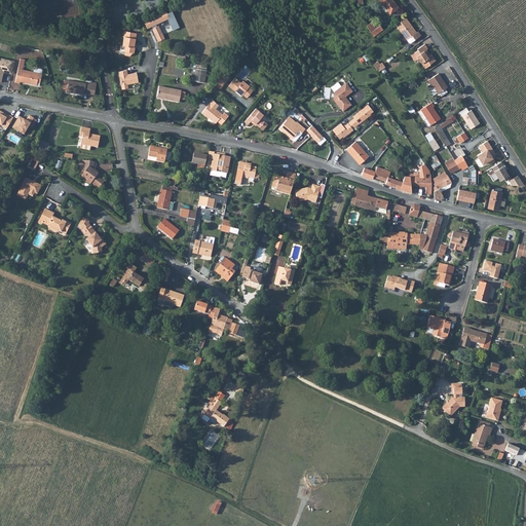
[(399,9),(390,0),(377,0),(390,15),(399,9)]
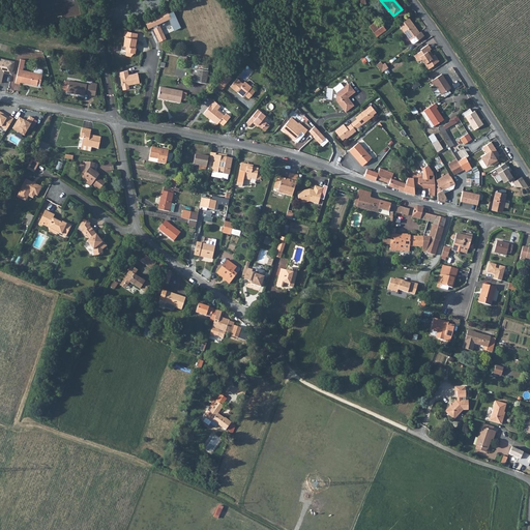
[(162,32),(158,25),(172,19),(168,11),(146,22),(149,29),(154,27),(155,28),(152,29),(155,35),(157,35),(162,32)]
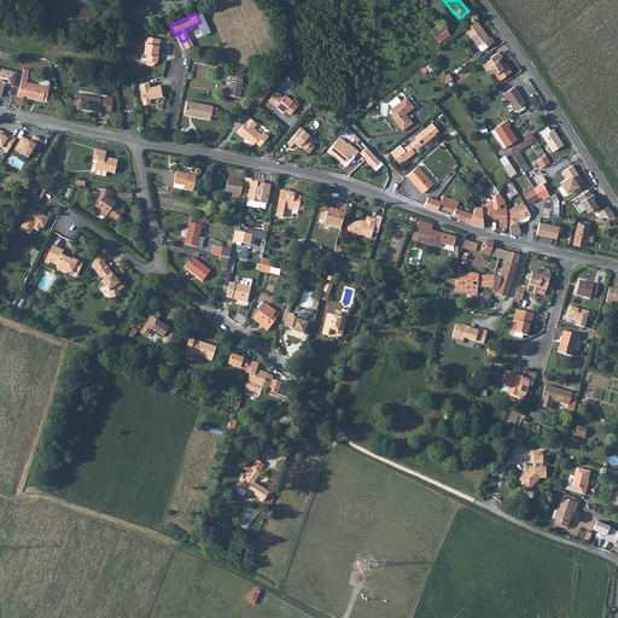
[(490,38),(488,39),(476,22),(466,30),(478,46),(484,42),(488,47),(494,41),(490,38)]
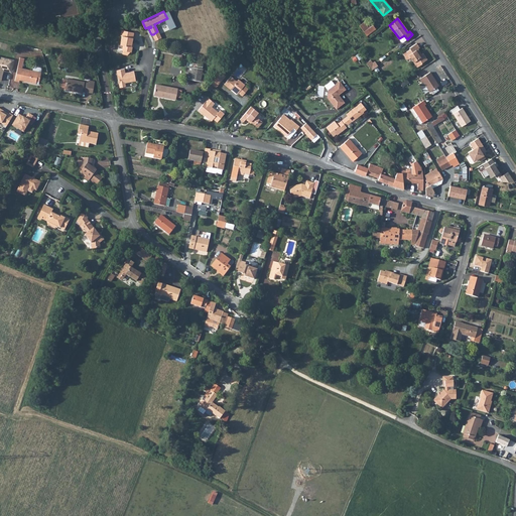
[(361,27),(368,37),(377,31),(374,27),(370,29),(365,24),(361,27)]
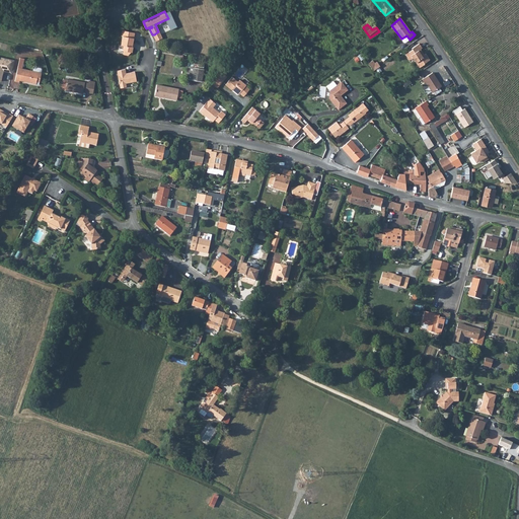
[(133,47),(136,32),(124,30),(123,35),(124,36),(122,45),(126,46),(125,51),(126,51),(125,55),(129,56),(132,53),(133,53),(134,47),(133,47)]
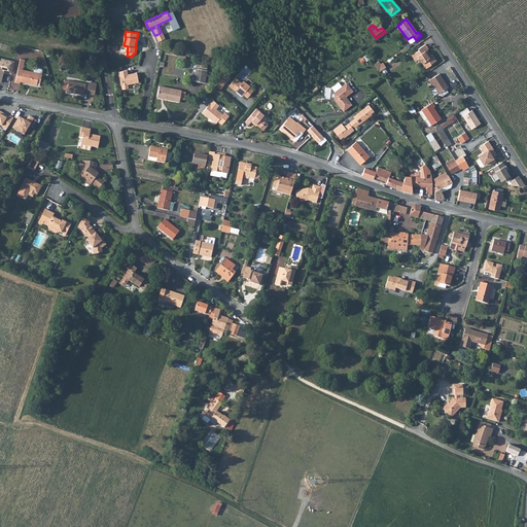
[(156,35),(160,41),(166,38),(163,32),(161,32),(156,35)]
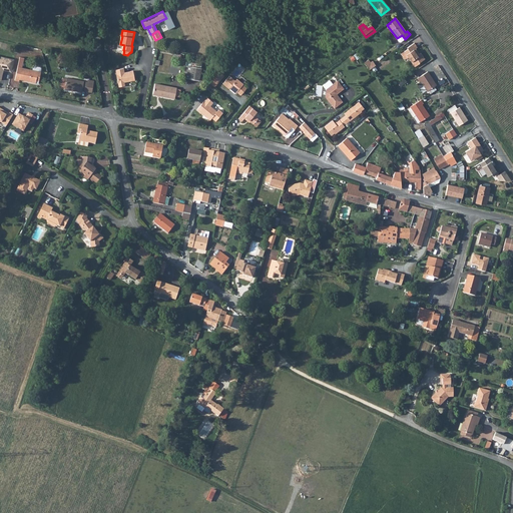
[(408,49),(405,52),(409,58),(415,67),(420,63),(425,59),(421,53),(420,54),(416,49),(418,47),(414,43),(407,48),(408,49)]
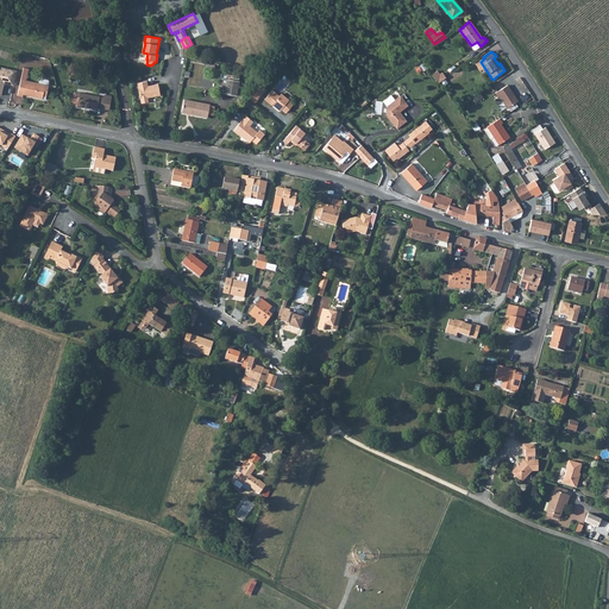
[(17,71),(0,67),(0,94),(1,95),(4,83),(8,85),(11,77),(16,79),(17,71)]
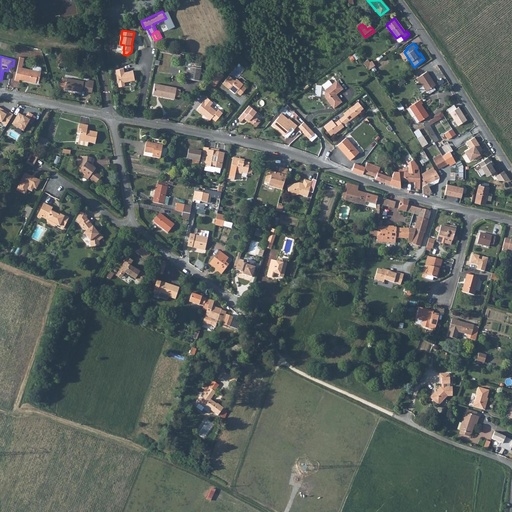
[(367,59),(363,62),(368,69),(375,64),(371,61),(370,62),(367,59)]
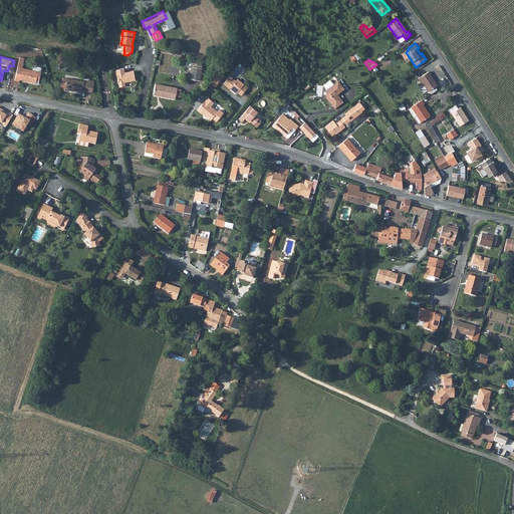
[(25,80),(35,82),(36,77),(39,77),(40,71),(39,71),(31,69),(22,67),(23,62),(18,61),(14,80),(18,80),(20,77),(25,79),(25,80)]
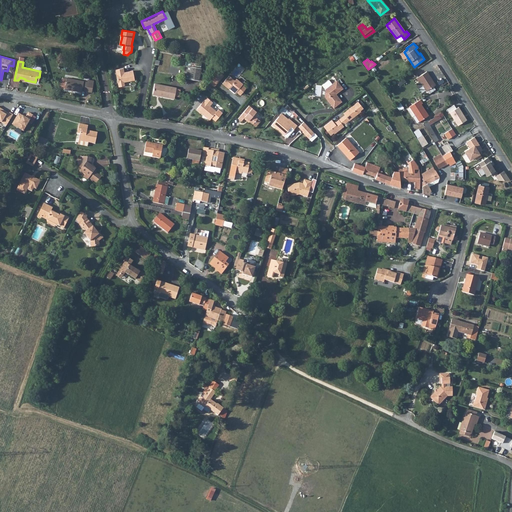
[(203,68),(187,65),(185,78),(200,81),(203,68)]
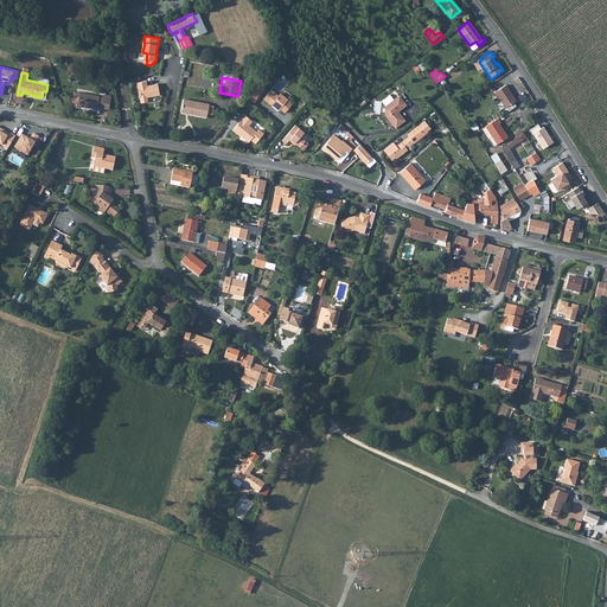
[(147,80),(138,82),(142,102),(149,101),(148,96),(161,94),(159,83),(148,85),(147,80)]
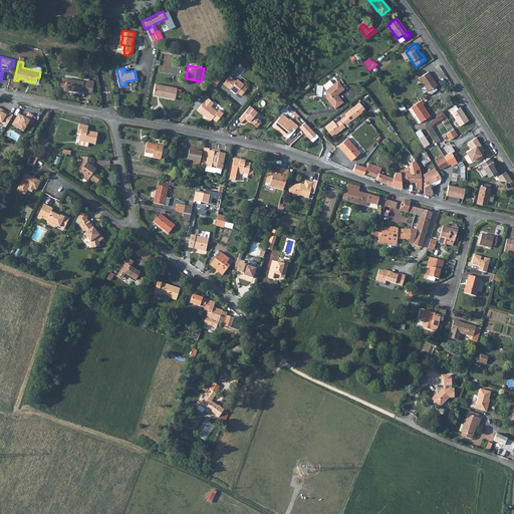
[(437,85),(428,71),(418,79),(421,82),(422,81),(429,91),(437,85)]
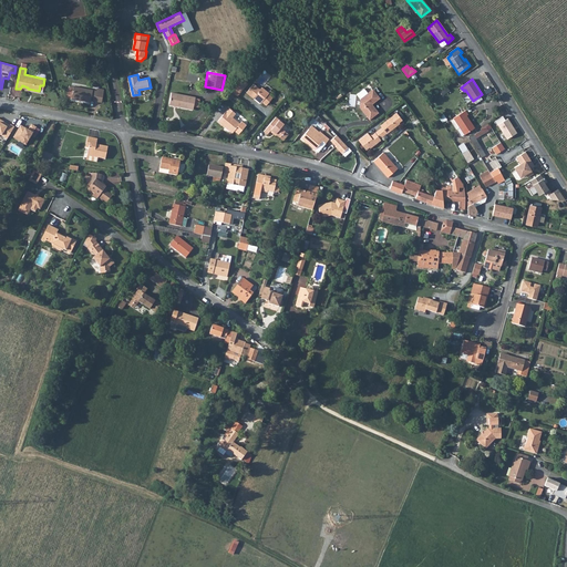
[(243,80),(234,90),(240,95),(246,89),(245,88),(248,84),(243,80)]
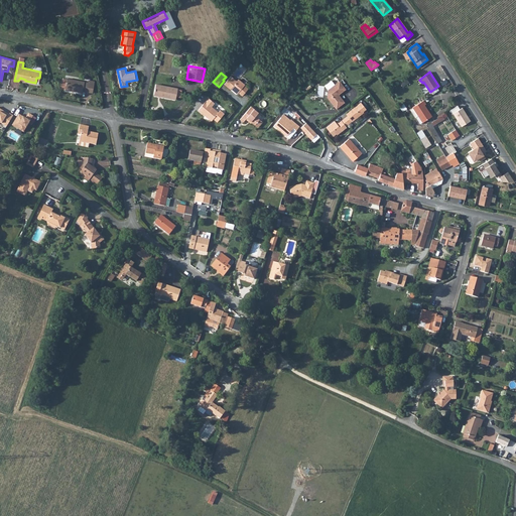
[(239,81),(233,76),(227,84),(233,89),(234,88),(240,93),(241,92),(245,95),(251,88),(247,85),(248,83),(241,78),(239,81)]
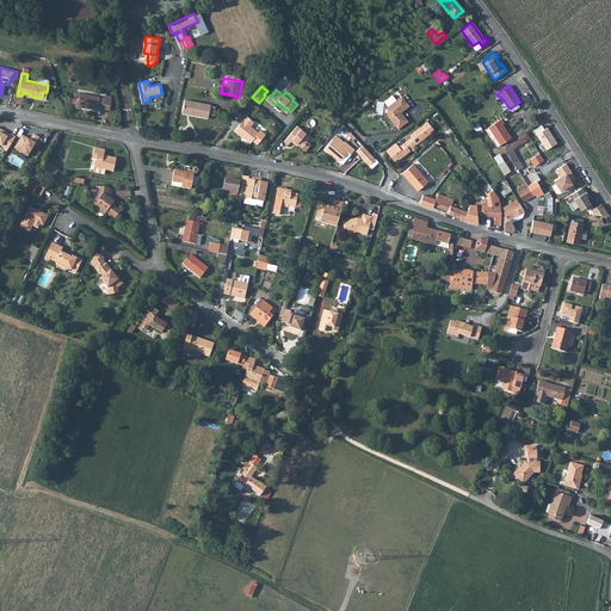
[(106,94),(105,97),(81,92),(80,93),(76,92),(75,93),(73,103),(74,104),(78,105),(78,106),(86,107),(86,106),(99,109),(99,107),(111,110),(113,96),(106,94)]
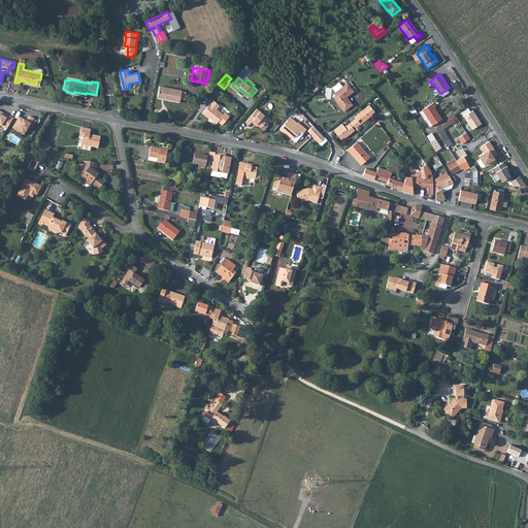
[(336,99),(345,111),(354,104),(348,97),(355,91),(349,83),(337,92),(336,99)]
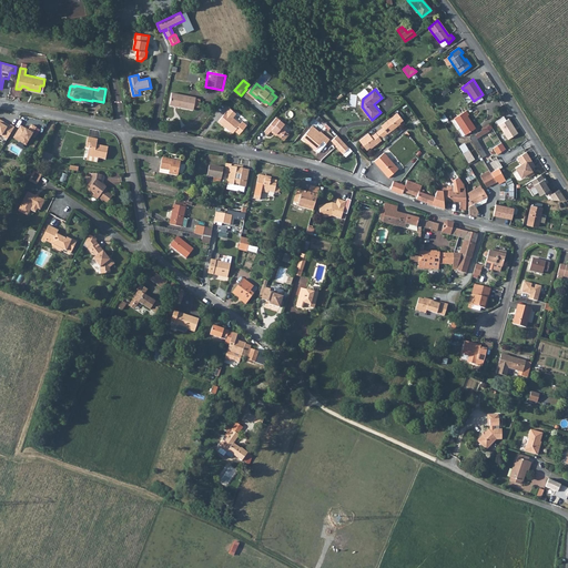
[(194,109),(196,97),(172,92),(170,103),(194,109)]
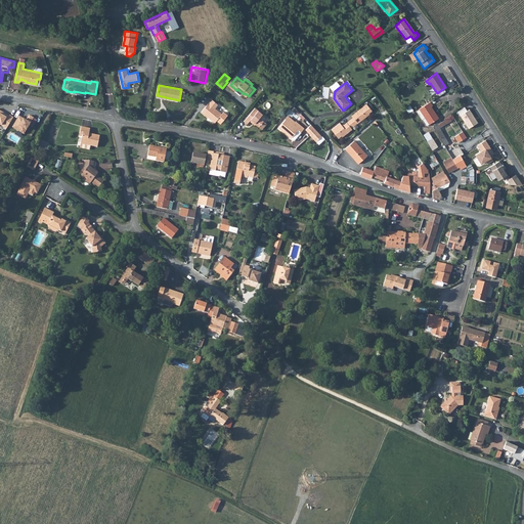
[(218,104),(213,100),(211,103),(209,102),(202,112),(216,123),(218,122),(220,124),(228,115),(224,112),(223,113),(216,107),(218,104)]
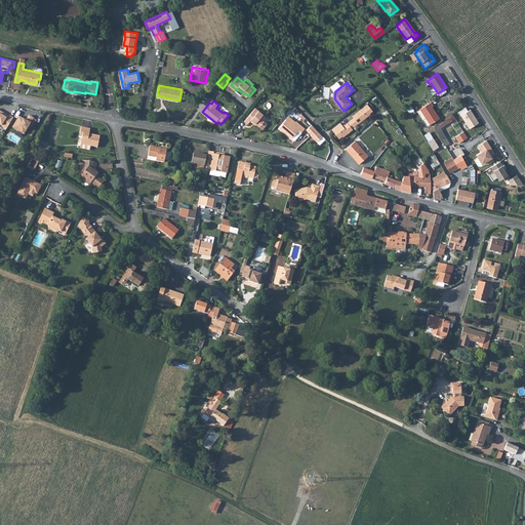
[(431,103),(420,110),(431,124),(439,119),(431,108),(433,106),(431,103)]
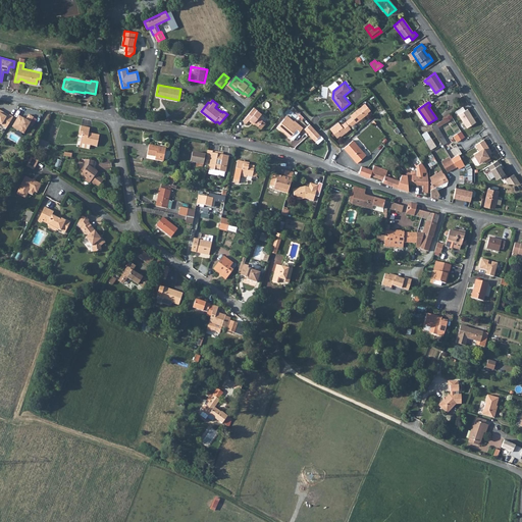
[(342,124),(340,122),(331,129),(337,137),(341,135),(342,136),(352,129),(351,127),(369,113),(368,112),(371,110),(366,104),(351,115),(353,117),(342,124)]
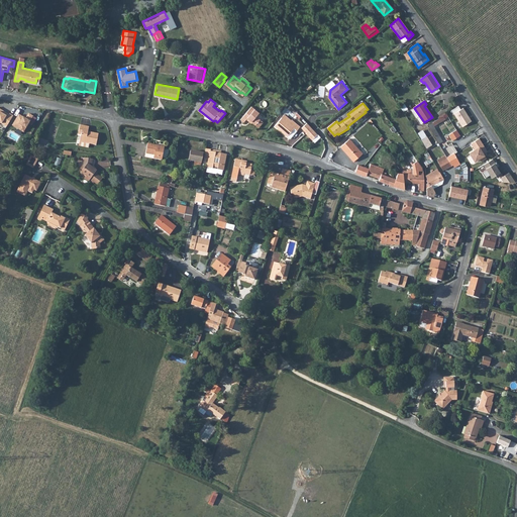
[(458,105),(450,110),(452,113),(454,112),(462,125),(472,120),(463,107),(460,108),(458,105)]
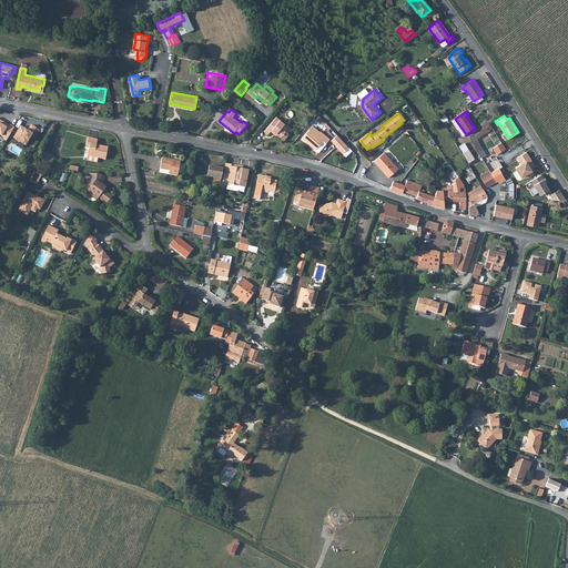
[(286,123),(279,117),(266,131),(271,134),(274,130),(286,140),(291,134),(283,128),(286,123)]
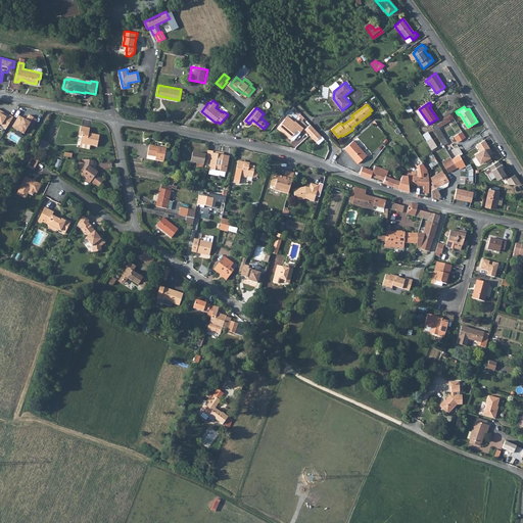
[(0,123),(7,128),(14,117),(10,115),(10,116),(5,113),(5,112),(0,108),(0,123)]
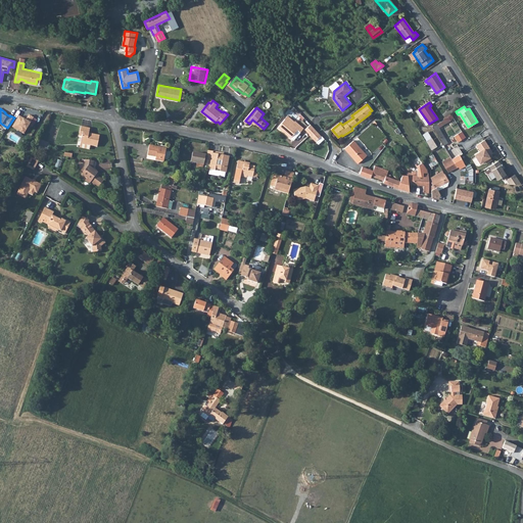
[(423,121),(426,126),(429,124),(419,109),(416,111),(422,120),(423,121)]
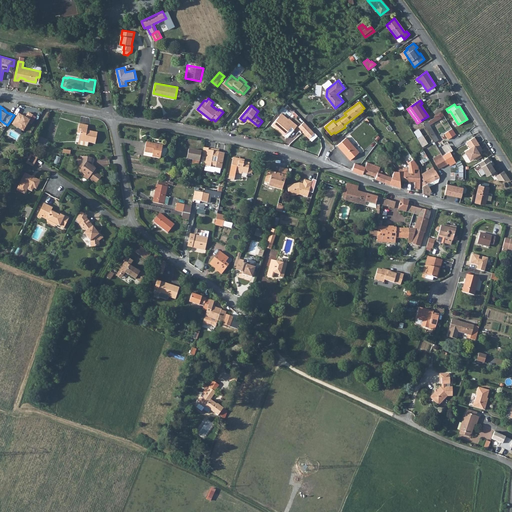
[(20,113),(14,124),(25,130),(34,114),(30,112),(27,117),(20,113)]
